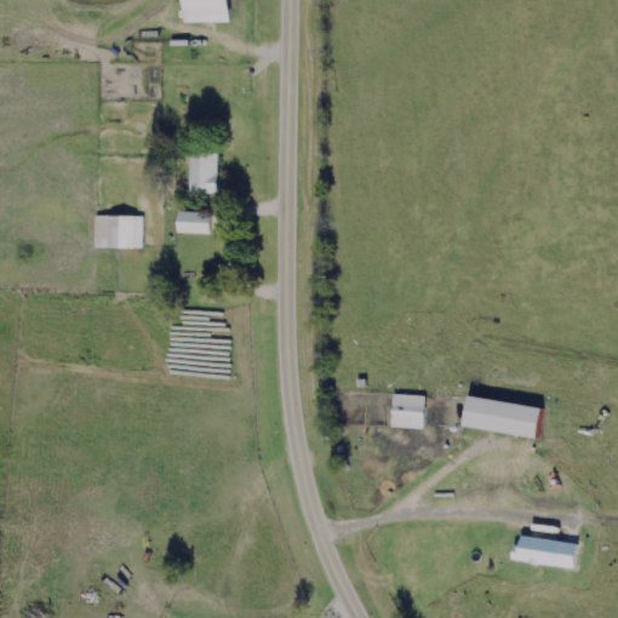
[(229,0),(229,22),(184,22),(184,0),(229,0)]
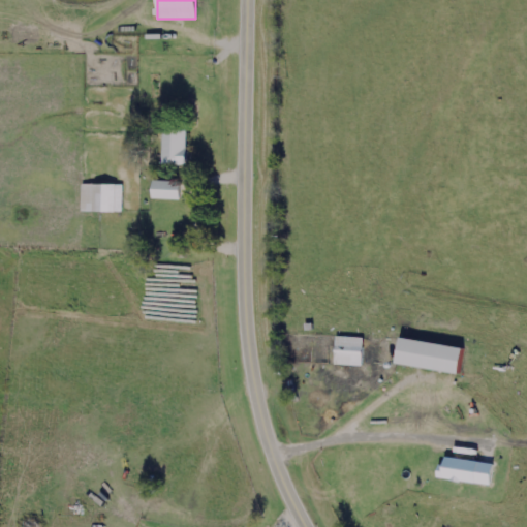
[(161,164),(161,129),(185,129),(185,164),(161,164)]
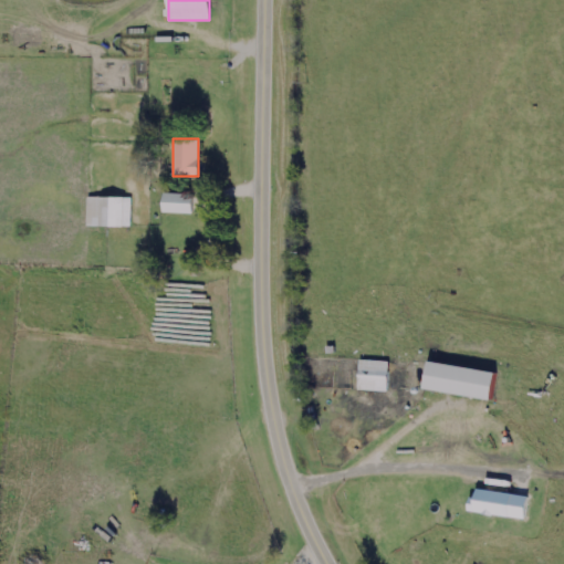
[(190,194),(190,212),(162,212),(162,194),(190,194)]
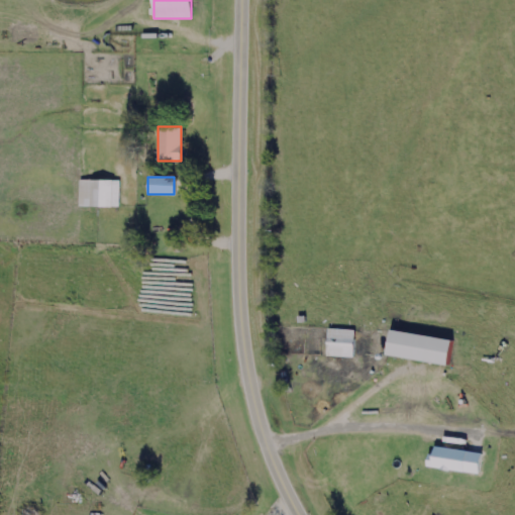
[(117,179),(117,206),(78,206),(78,179),(117,179)]
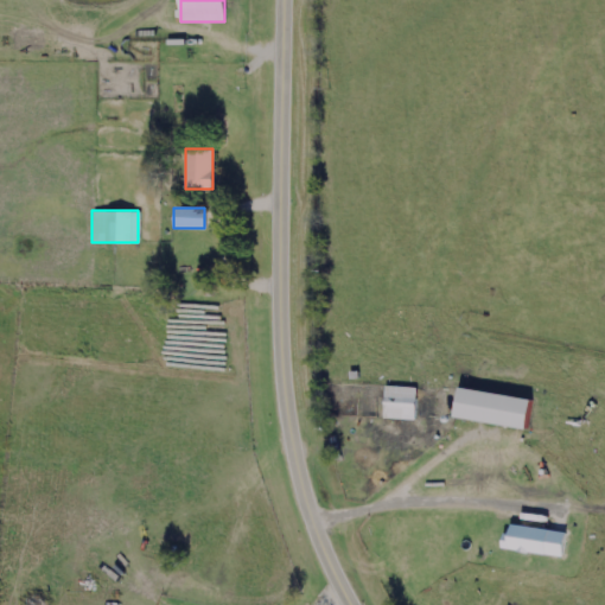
[(383,386),(415,386),(415,419),(383,419),(383,386)]
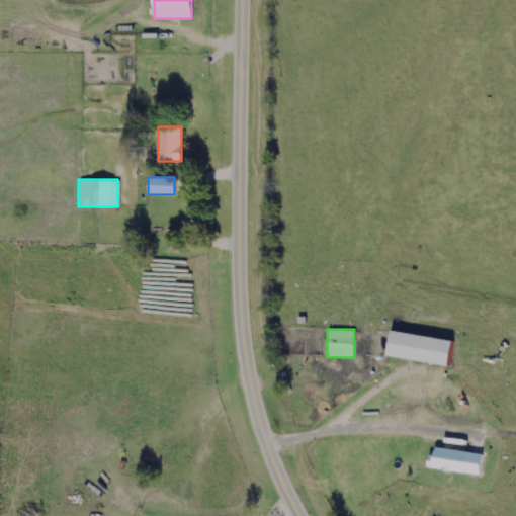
[(389,356),(393,330),(454,340),(450,366),(389,356)]
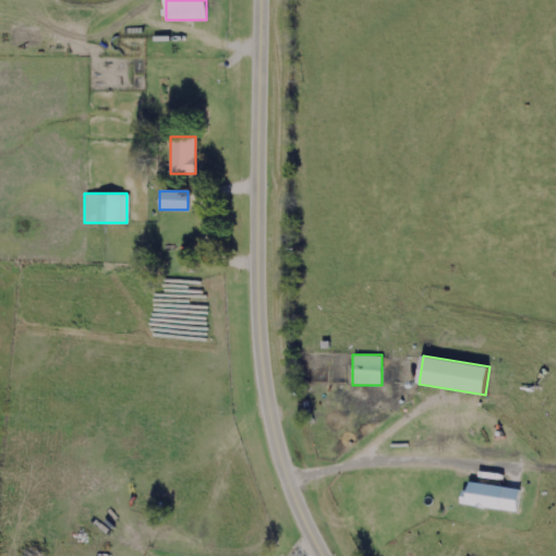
[(519,511),(462,505),(466,482),(522,488),(519,511)]
